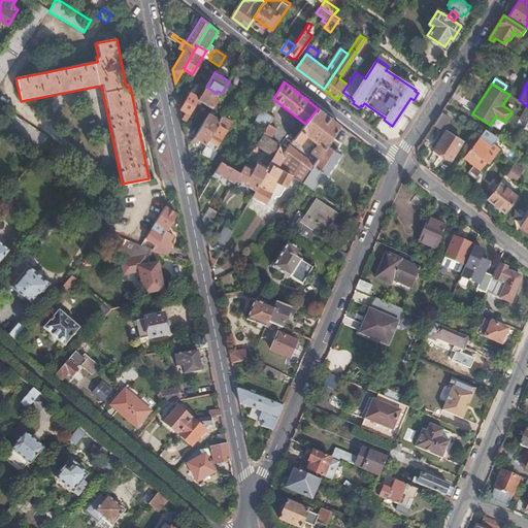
[(206,87),(204,91),(198,100),(211,109),(220,97),(215,94),(216,93),(206,87)]
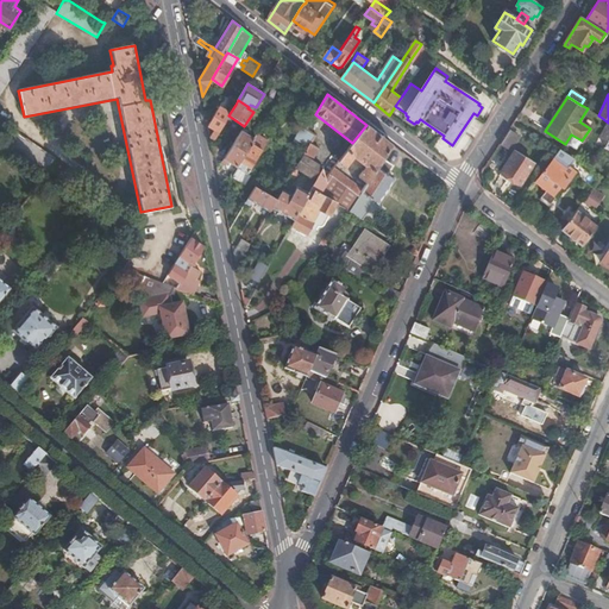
[(219,108),(208,125),(212,144),(228,115),(236,105),(230,101),(224,111),(219,108)]
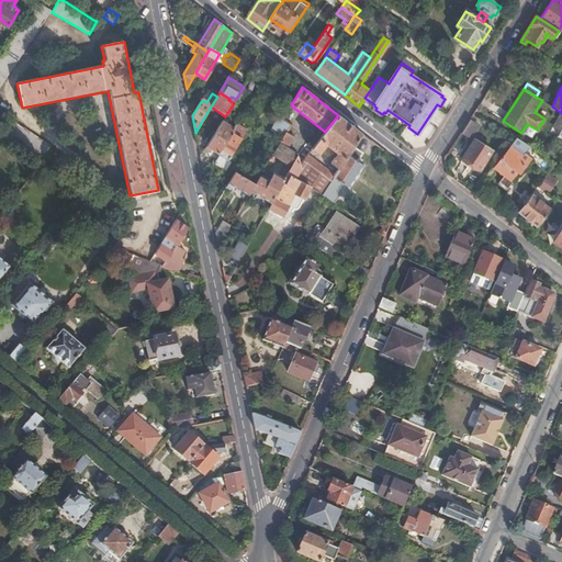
[(362,133),(338,115),(325,132),(312,148),(318,153),(325,144),(337,154),(330,163),(339,168),(352,147),(362,133)]
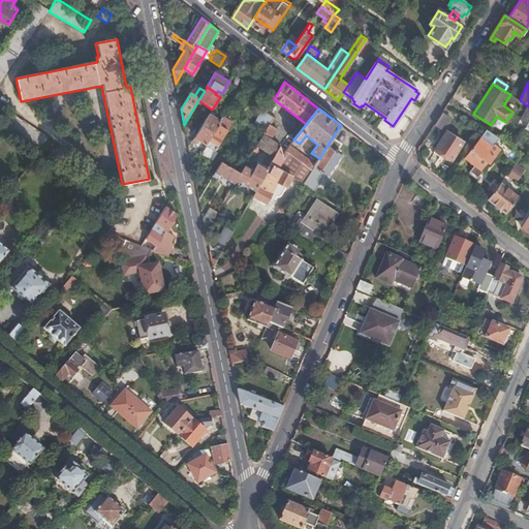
[(6,129),(36,151),(45,137),(9,113),(1,125),(6,129)]
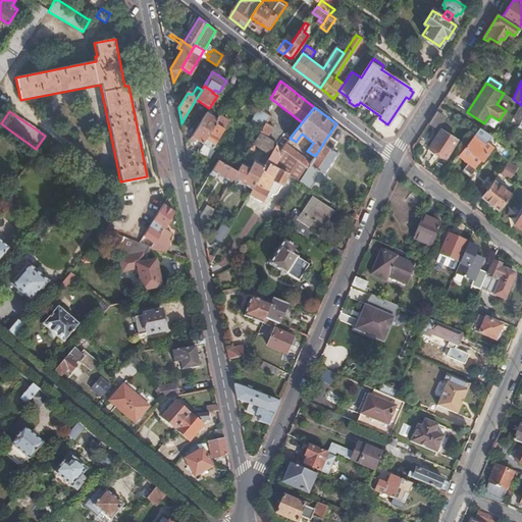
[(196,129),(192,137),(202,143),(208,134),(215,122),(217,119),(207,112),(202,119),(196,129)]
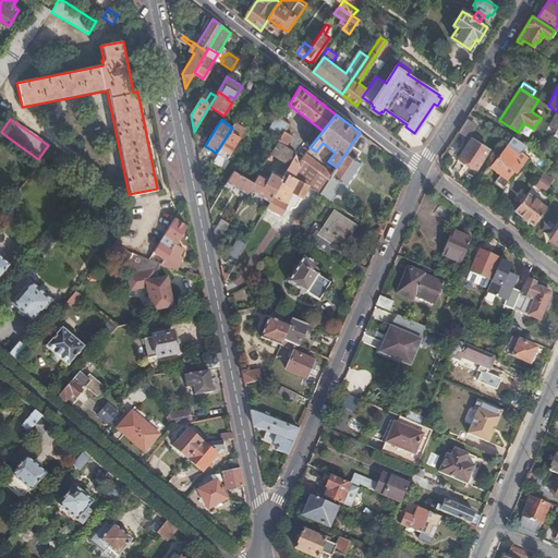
[(465,121),(459,131),(468,136),(474,125),(465,121)]
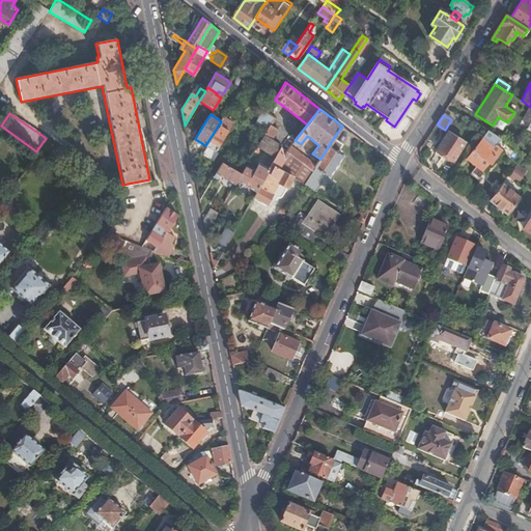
[(193,129),(199,132),(205,121),(199,117),(193,129)]
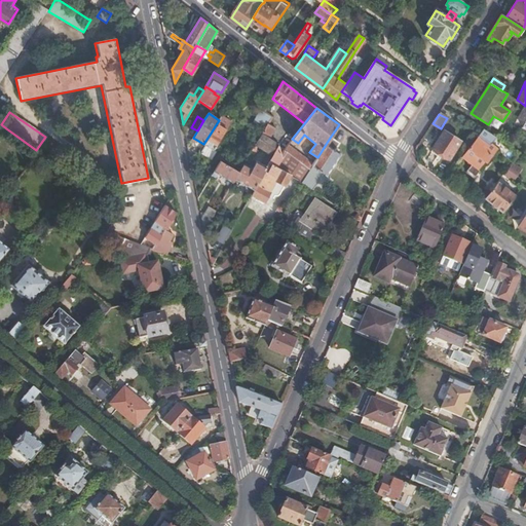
[(210,135),(203,144),(213,150),(230,122),(221,117),(219,120),(217,123),(210,135)]
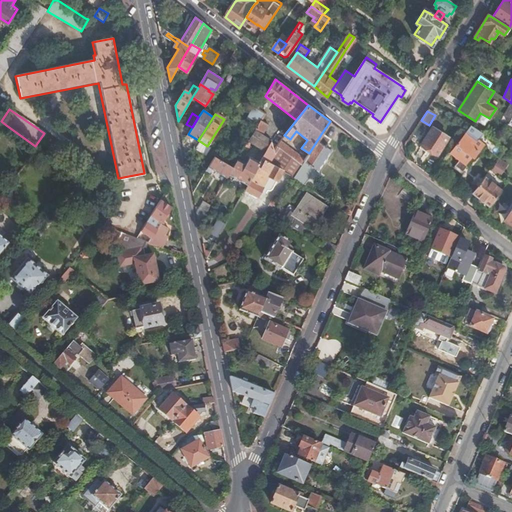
[(268,126),(261,122),(248,142),(264,152),(270,142),(262,136),(268,126)]
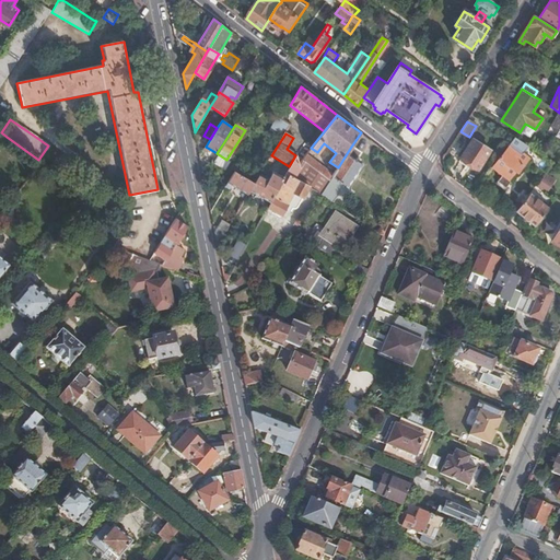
[(514,138),(491,166),(509,181),(522,164),(512,156),(515,152),(521,155),(527,147),(514,138)]
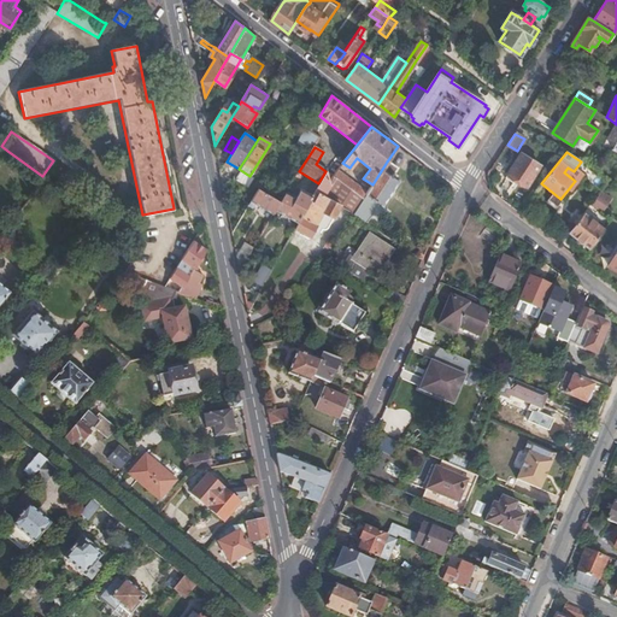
[(540,164),(522,153),(507,175),(526,187),(540,164)]
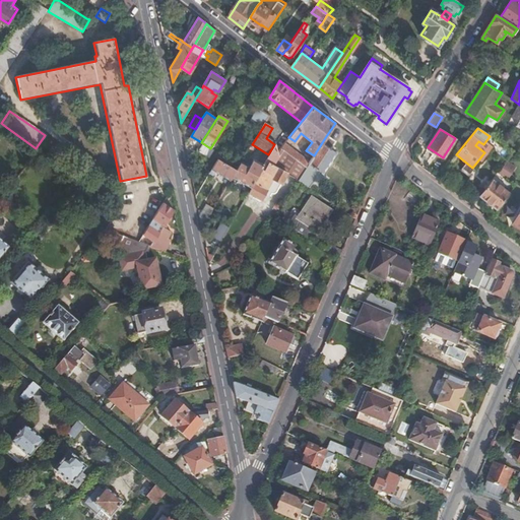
[(335,142),(326,136),(314,155),(309,163),(309,165),(322,173),(335,153),(330,149),(335,142)]
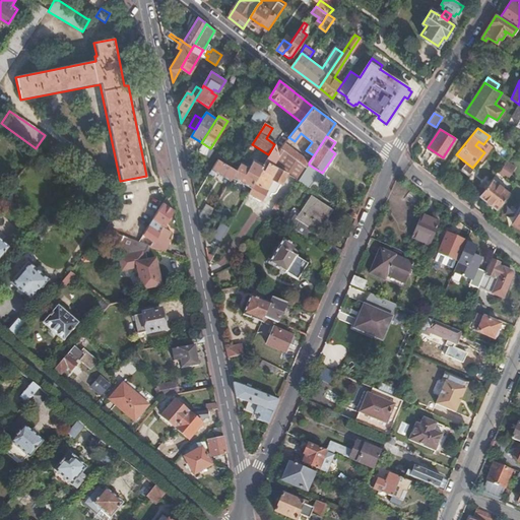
[(283,143),(280,147),(283,150),(306,168),(309,165),(309,163),(283,143)]
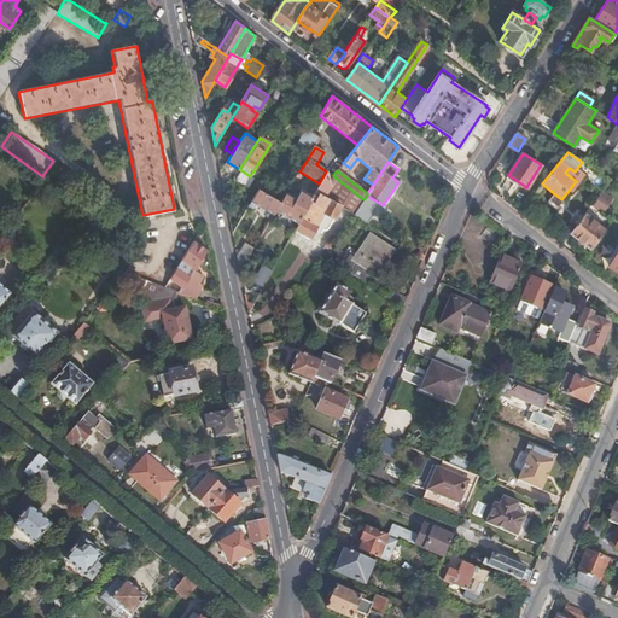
[(330,181),(326,172),(319,184),(312,198),(297,223),(295,228),(310,237),(324,214),(334,219),(342,207),(331,200),(334,193),(328,190),(337,179),(333,175),(330,181)]
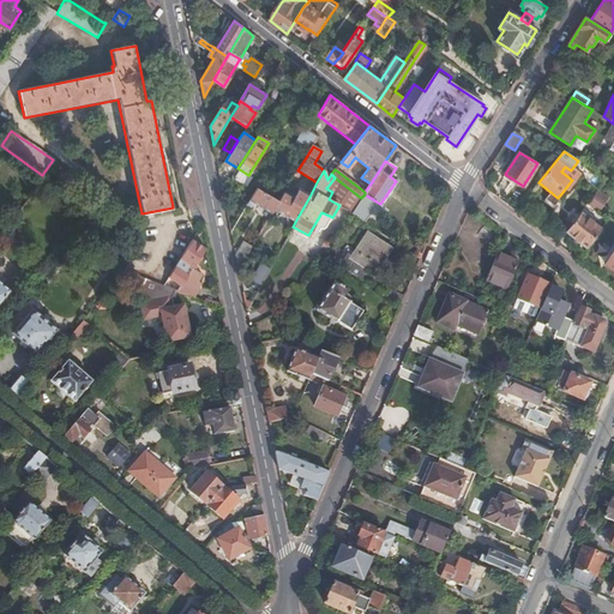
[(361,198),(335,178),(326,188),(332,192),(329,199),(339,205),(351,212),(357,204),(361,198)]
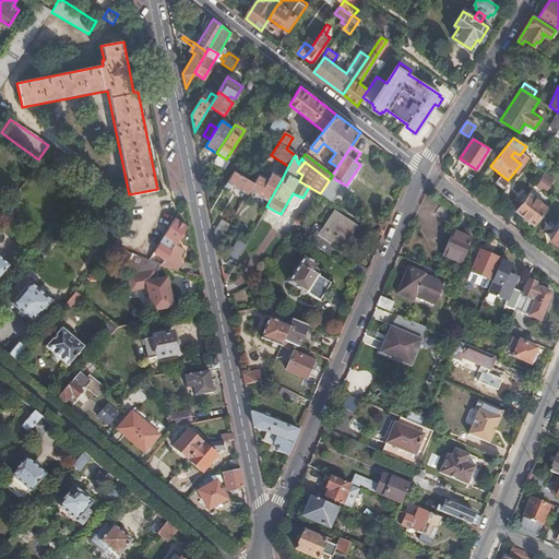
[(235,171),(226,186),(229,188),(232,186),(247,194),(249,190),(254,182),(235,171)]
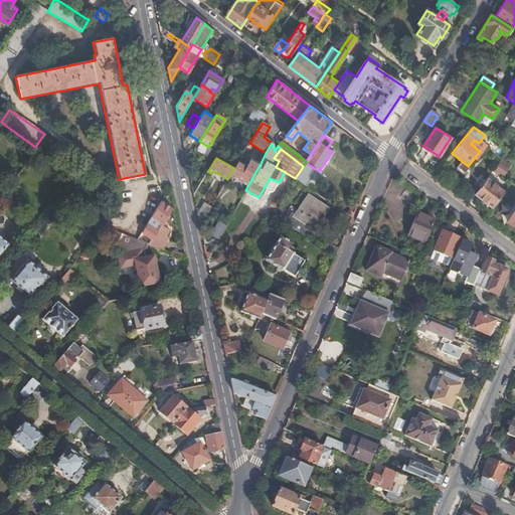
[(238,161),(234,168),(229,175),(247,186),(260,165),(248,159),(245,165),(238,161)]
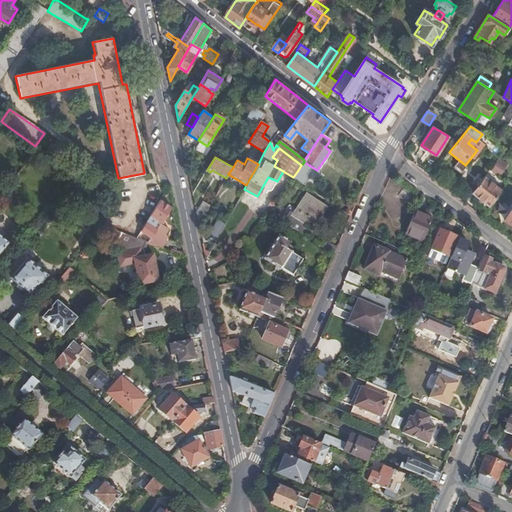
[(497,160),(489,171),(498,175),(505,166),(497,160)]
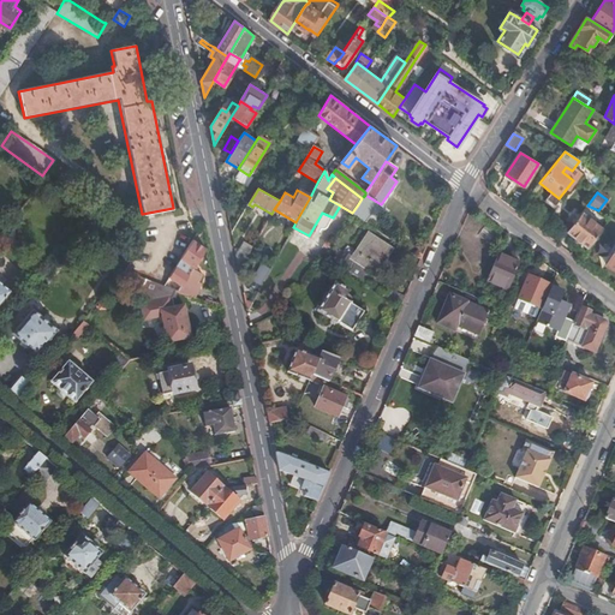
[(358,204),(352,213),(352,214),(363,220),(368,214),(365,209),(358,204)]
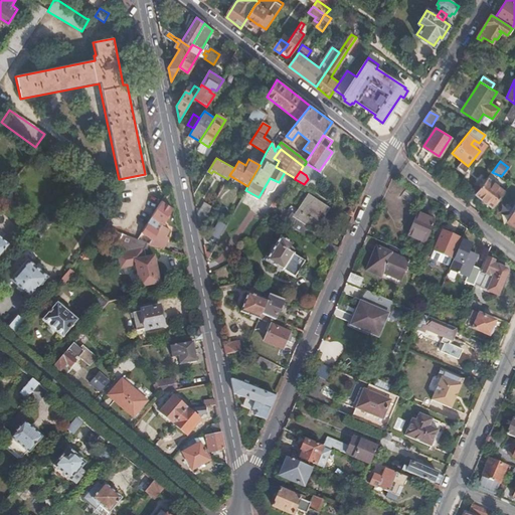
[(87,182),(80,177),(76,182),(82,187),(87,182)]
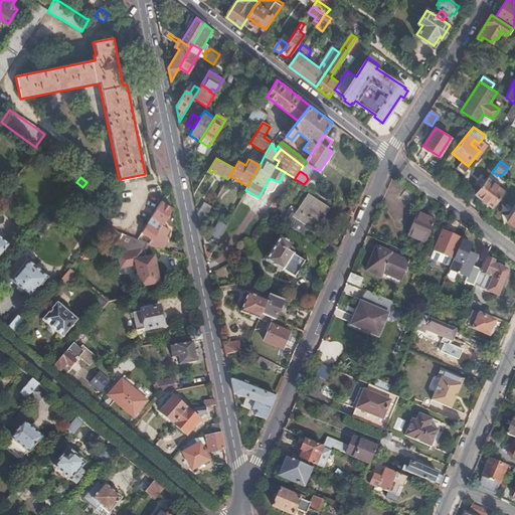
[(488,177),(475,193),(492,207),(505,191),(488,177)]
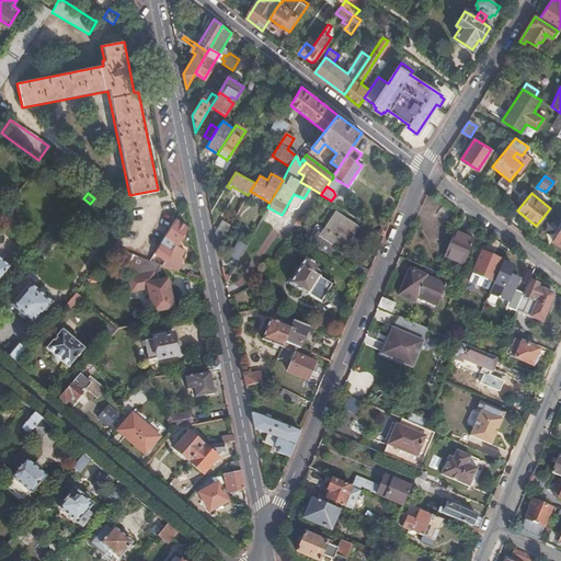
[(83,198),(71,213),(78,218),(90,204),(83,198)]
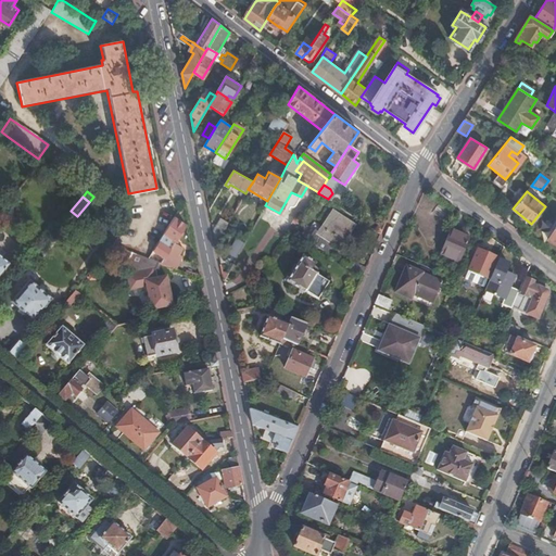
[(308,241),(321,250),(328,241),(340,249),(354,227),(332,213),(318,234),(314,232),(308,241)]
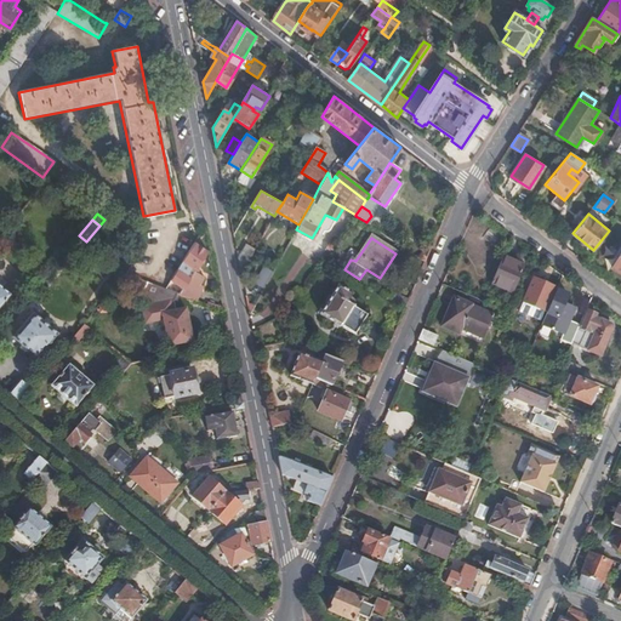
[(142,245),(132,239),(127,246),(137,254),(142,245)]
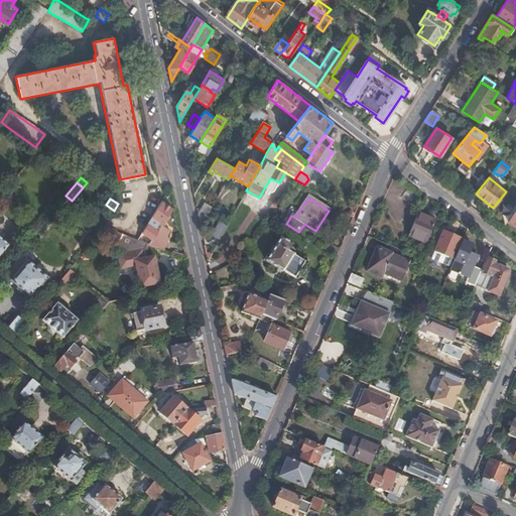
[(274,202),(270,208),(275,211),(278,207),(279,205),(274,202)]
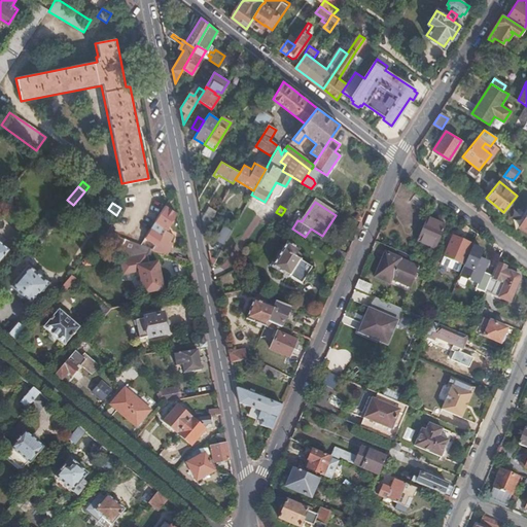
[(154,245),(151,250),(164,254),(171,244),(168,242),(171,236),(164,231),(174,213),(165,207),(144,239),(154,245)]
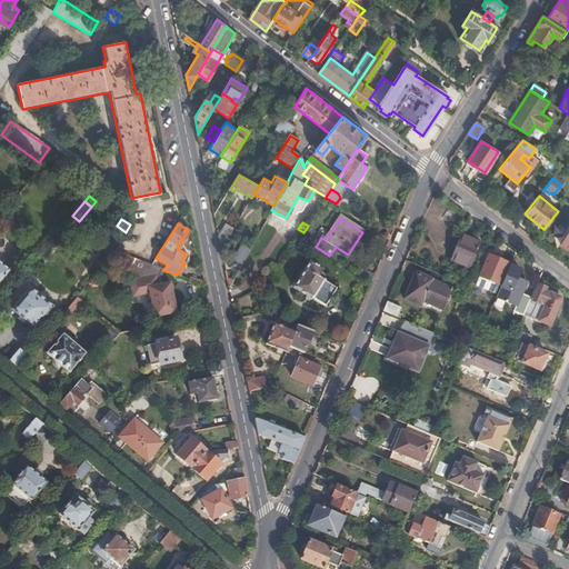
[(226,223),(218,235),(220,248),(233,228),(226,223)]
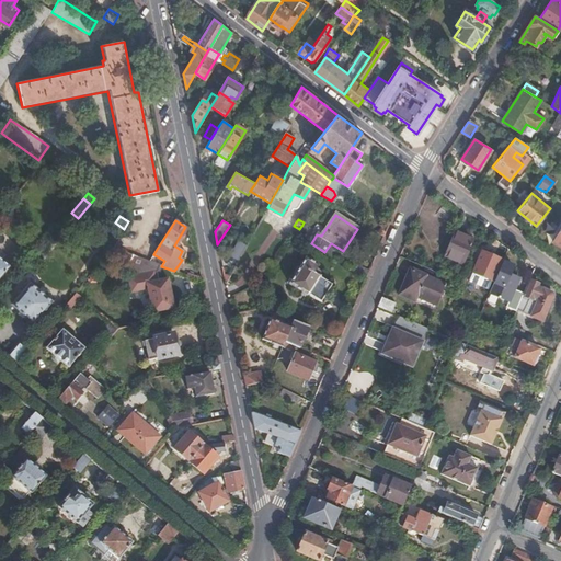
[(308,227),(302,225),(299,229),(297,233),(301,237),(308,227)]
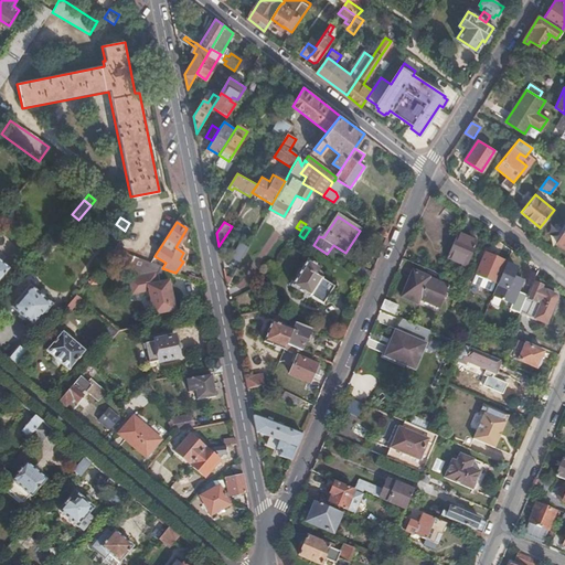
[(477,241),(458,233),(447,258),(466,266),(477,241)]
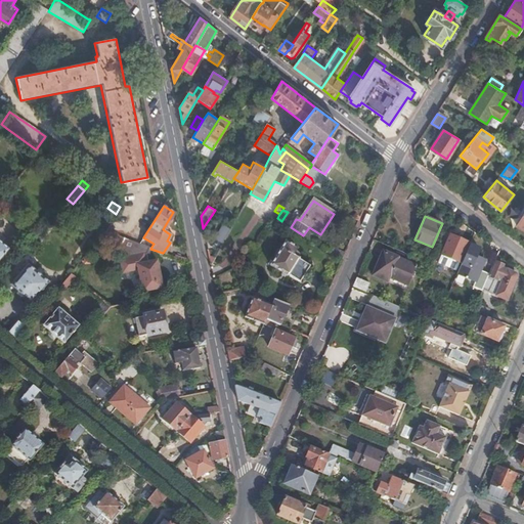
[(214,241),(221,245),(228,231),(221,227),(214,241)]
